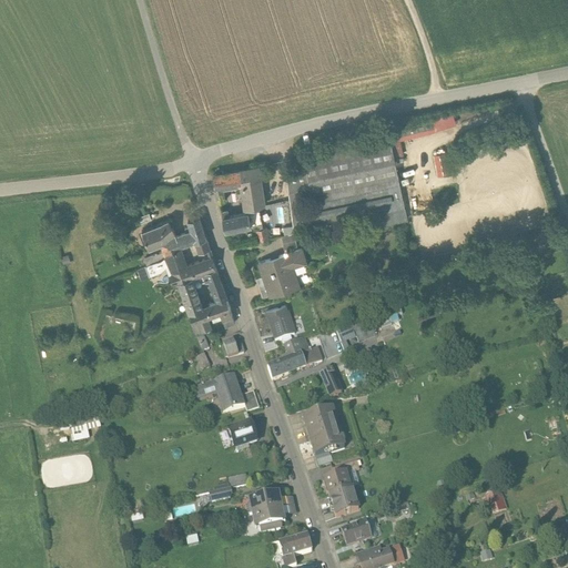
[(405,156),(402,142),(457,128),(454,117),(434,121),(435,124),(391,135),(397,158),(405,156)]
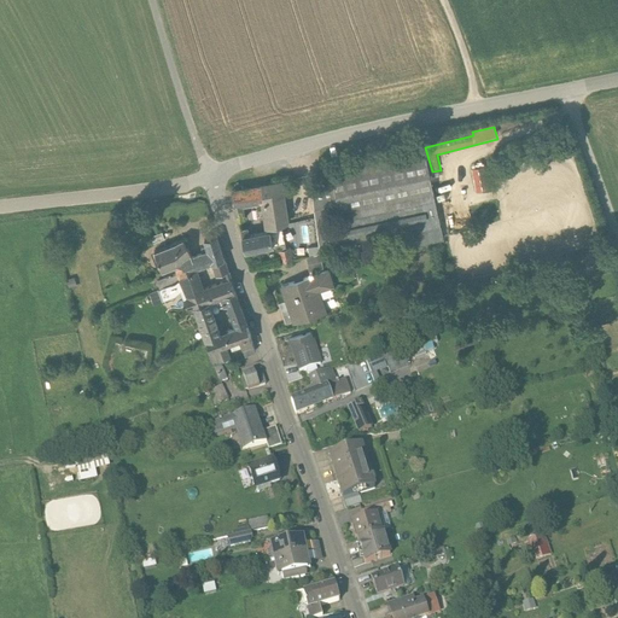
[(425,152),(331,173),(333,181),(338,207),(343,228),(348,246),(413,233),(442,226),(425,152)]
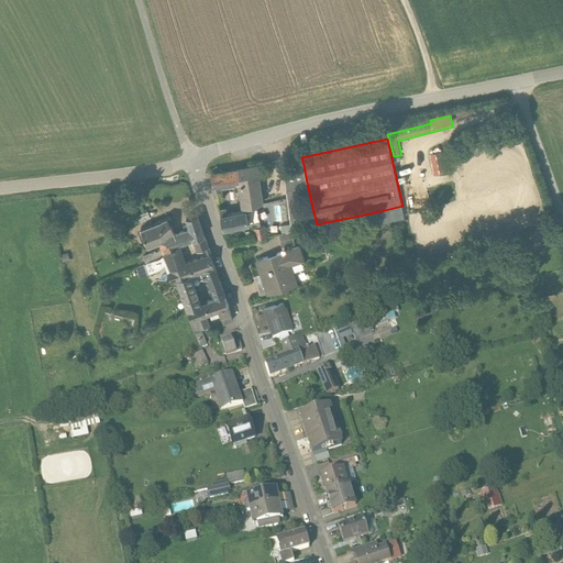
[(446,152),(433,152),(434,174),(446,173),(446,152)]
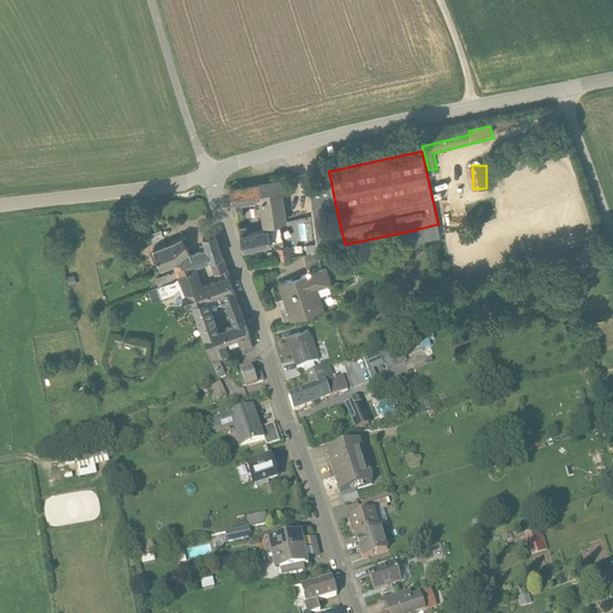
[(337,247),(345,244),(340,226),(333,225),(322,207),(335,205),(331,180),(309,186),(316,246),(335,243),(337,247)]
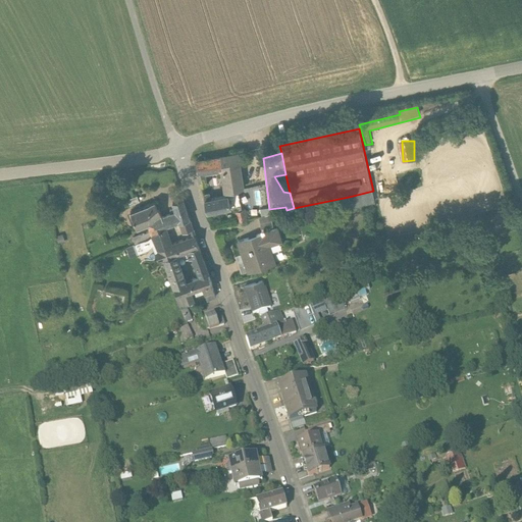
[(238,154),(195,161),(199,179),(198,179),(198,181),(199,180),(201,186),(207,185),(204,173),(221,170),(226,193),(243,189),(238,154)]
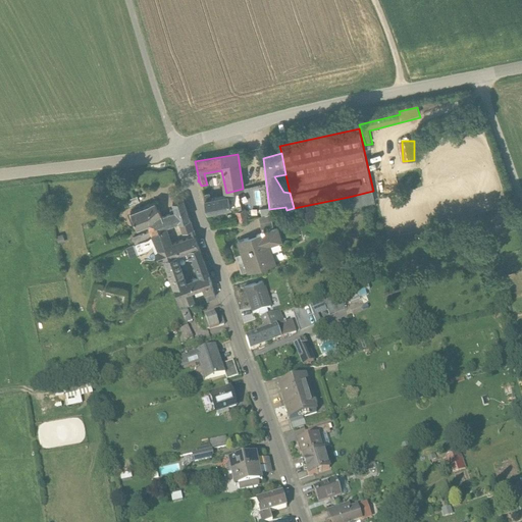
[(375,203),(373,191),(349,197),(351,208),(375,203)]
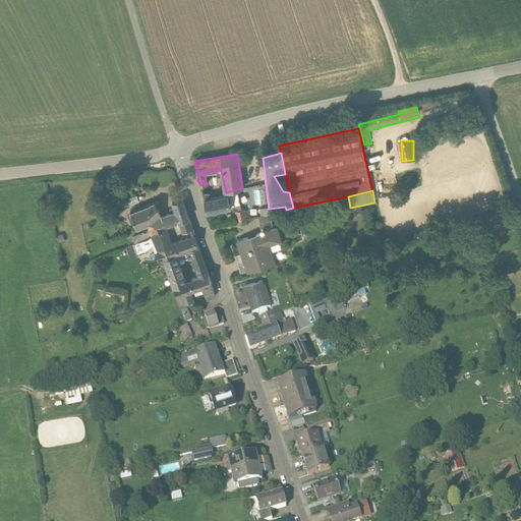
[(137,191),(126,195),(128,201),(139,197),(137,191)]
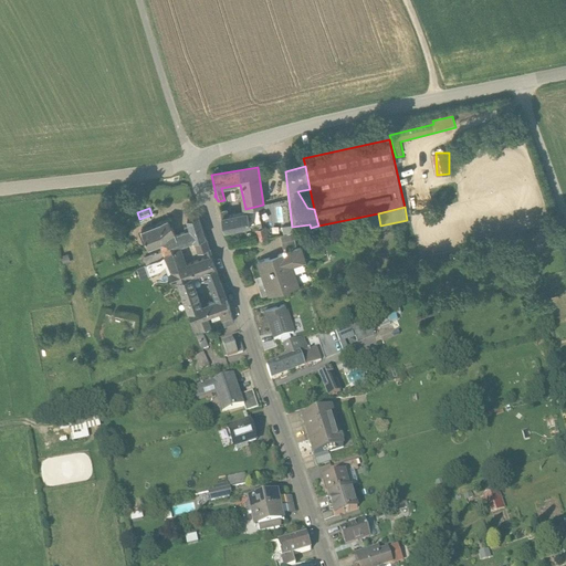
[(221,213),(223,230),(250,224),(257,223),(258,229),(262,228),(258,210),(228,216),(227,209),(220,210),(220,212),(219,212),(219,215),(221,213)]
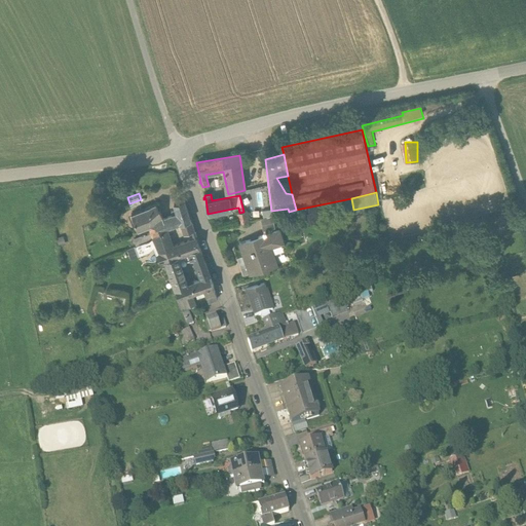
[(151,228),(153,234),(167,230),(173,228),(190,221),(184,201),(174,204),(176,211),(162,216),(155,199),(132,209),(139,226),(149,222),(151,228)]
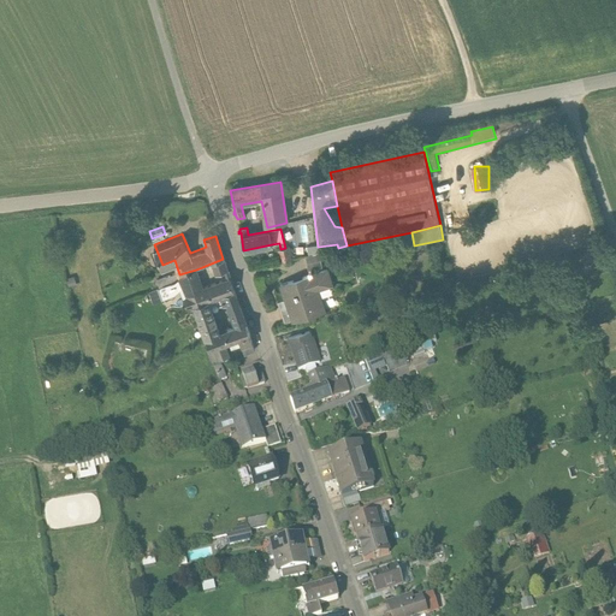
[(280,249),(278,250),(280,262),(291,260),(288,248),(285,248),(280,249)]
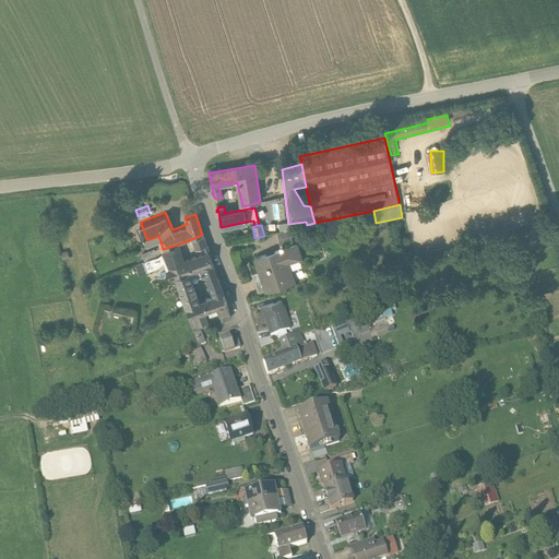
[(276,233),(280,246),(292,242),(289,230),(276,233)]
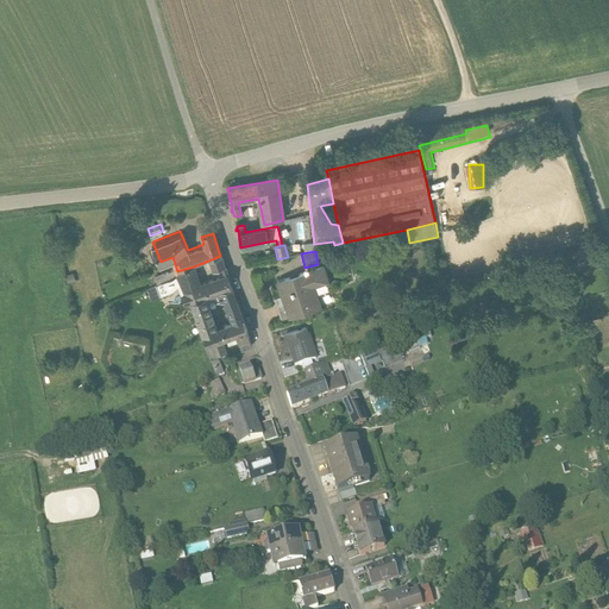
[(211,265),(213,271),(224,269),(220,256),(200,264),(201,268),(211,265)]
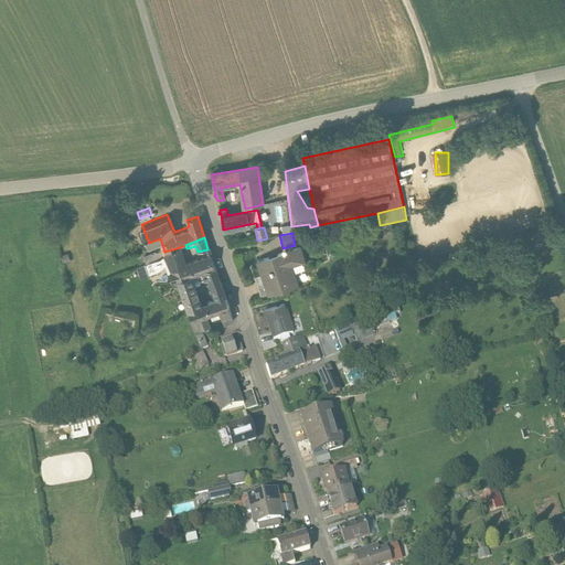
[(162,245),(144,252),(147,259),(164,252),(162,245)]
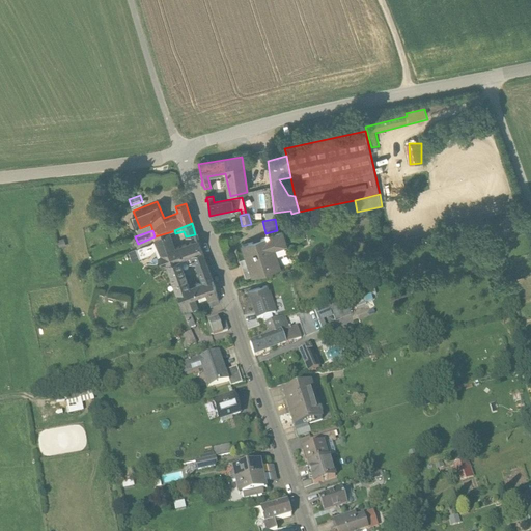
[(129,247),(133,257),(155,249),(172,243),(169,232),(155,236),(138,244),(129,247)]
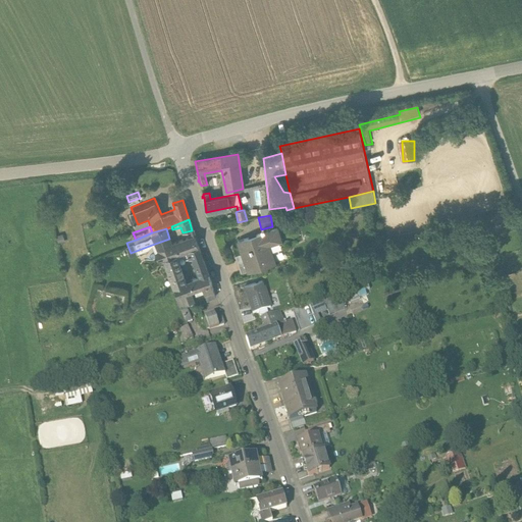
[(242,255),(248,272),(275,264),(269,246),(281,242),(277,228),(238,242),(242,255)]
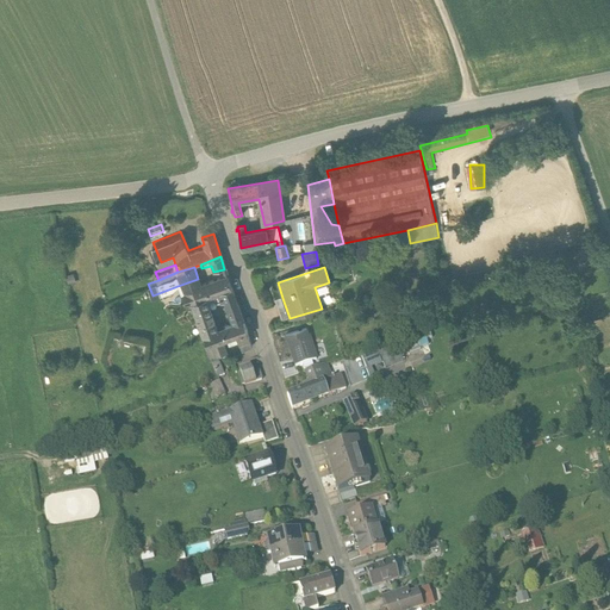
[(200,286),(198,279),(178,286),(181,293),(185,303),(191,300),(192,304),(205,299),(218,294),(231,288),(226,277),(200,286)]
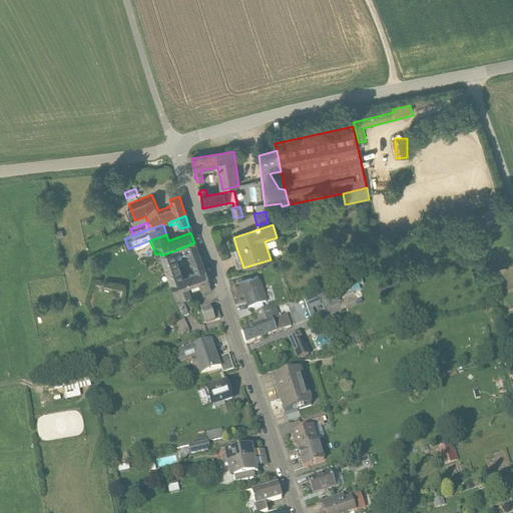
[(196,273),(204,270),(194,242),(183,247),(183,248),(179,249),(182,255),(189,253),(196,273)]
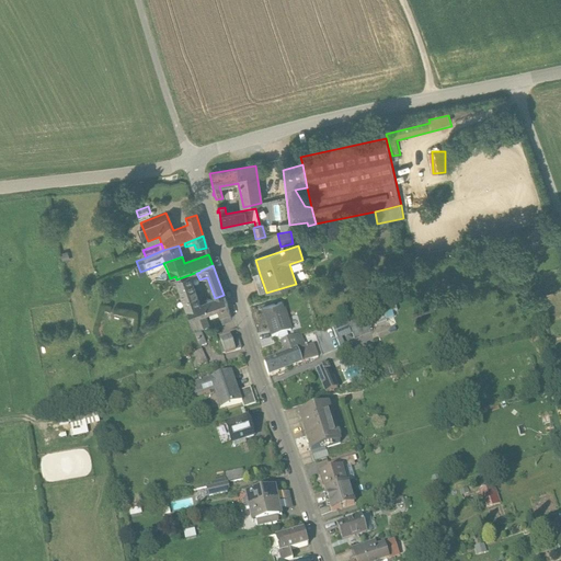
[(252,276),(259,296),(266,293),(260,274),(252,276)]
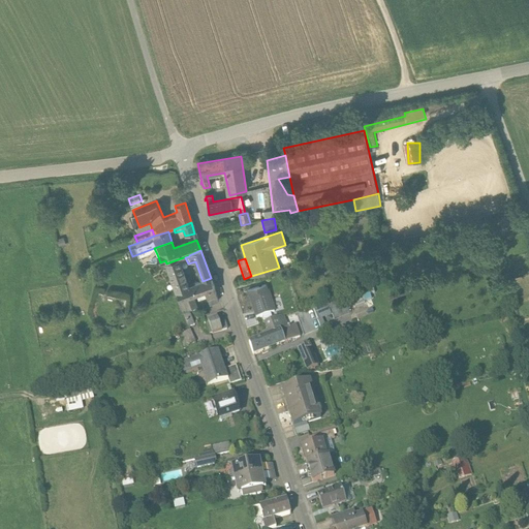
[(176,291),(188,286),(178,259),(166,263),(176,291)]
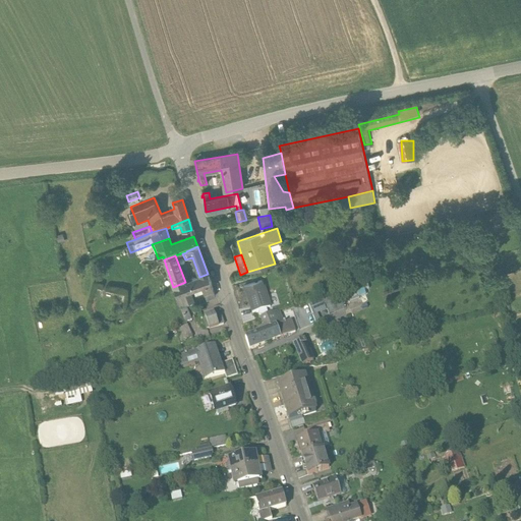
[(189,280),(193,290),(201,287),(204,292),(207,300),(216,297),(213,290),(211,284),(208,274),(199,277),(189,280)]
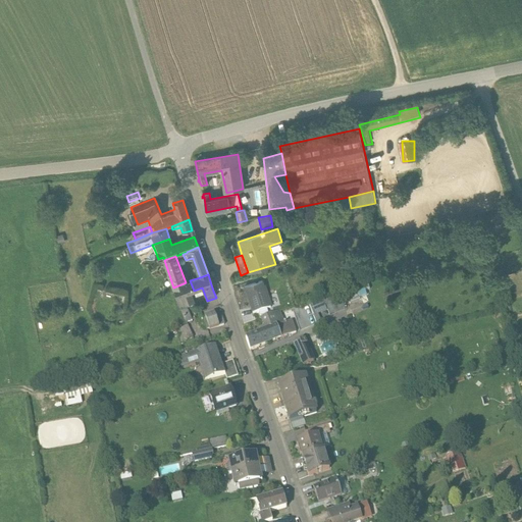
[(190,293),(194,291),(190,280),(186,282),(173,288),(177,296),(175,297),(187,324),(192,321),(186,305),(194,302),(190,293)]
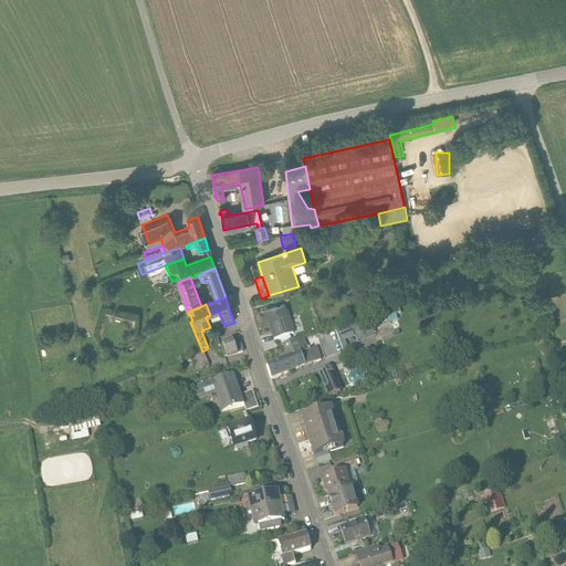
[(265,311),(274,341),(293,334),(284,305),(265,311)]
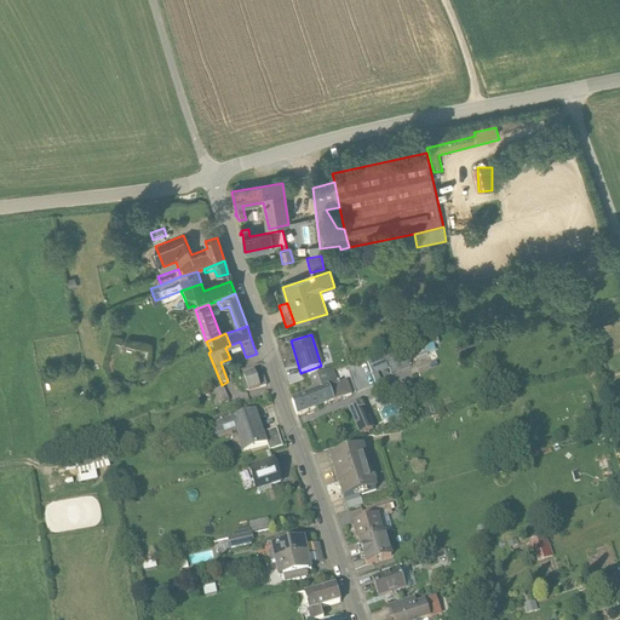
[(240,342),(230,345),(233,352),(242,348),(240,342)]
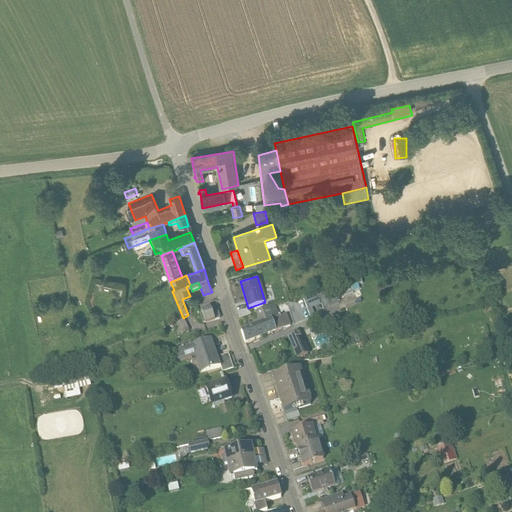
[(305,300),(308,310),(323,305),(324,308),(337,304),(333,291),(305,300)]
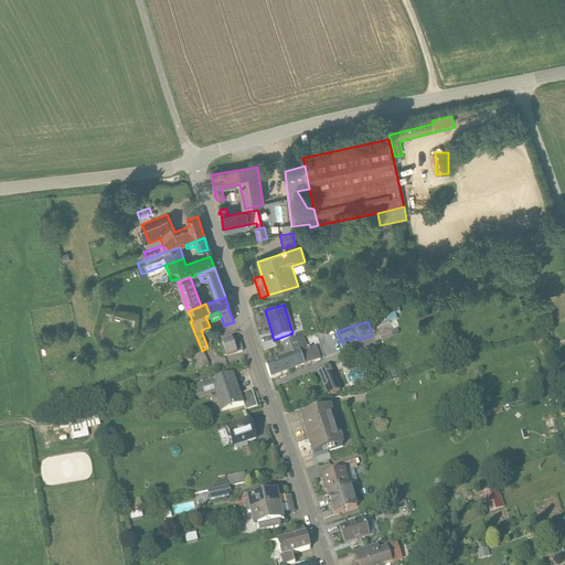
[(238,337),(222,342),(226,355),(243,351),(238,337)]
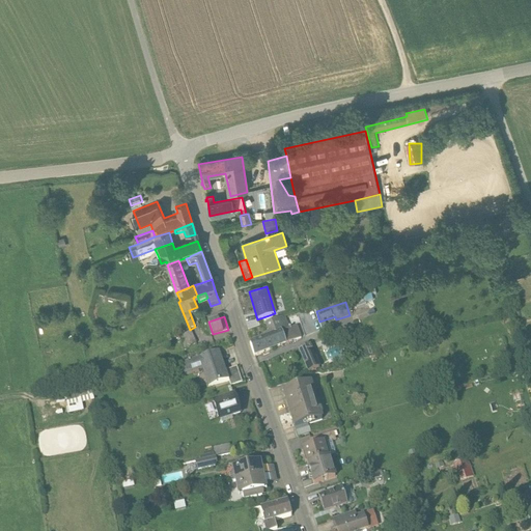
[(281,332),(285,343),(301,338),(298,329),(295,330),(294,328),(291,329),(290,327),(288,328),(284,316),(266,324),(269,333),(264,334),(267,337),(281,332)]
